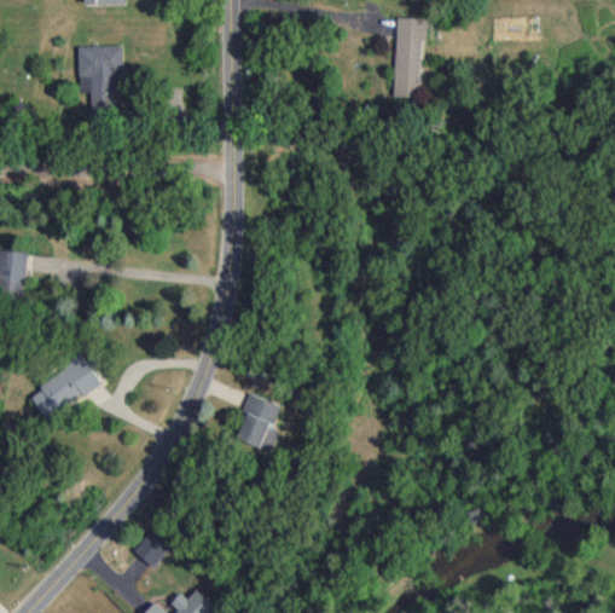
[(396,97),(422,97),(423,18),(398,18),(396,97)]
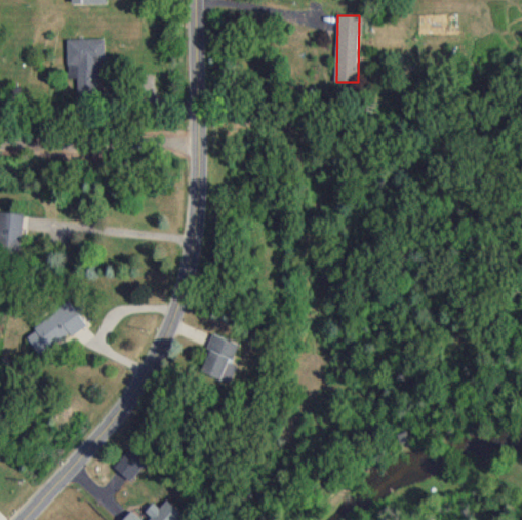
[(105,40),(68,40),(68,81),(77,81),(78,100),(99,100),(99,68),(105,68),(105,40)]
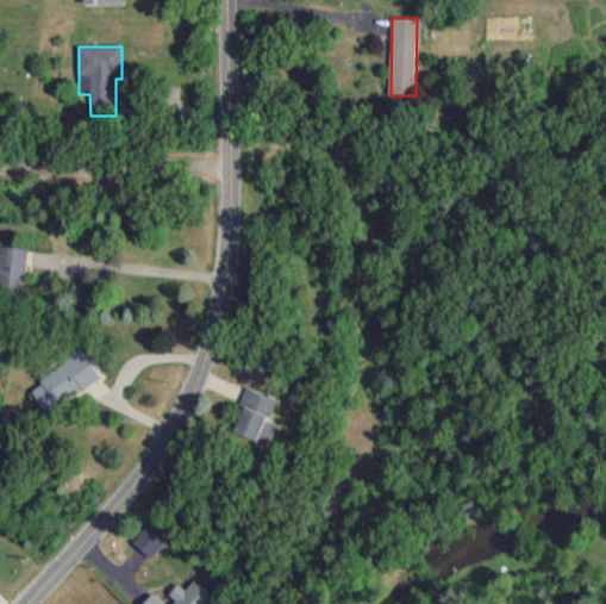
[(24,248),(0,248),(0,296),(24,296),(24,248)]
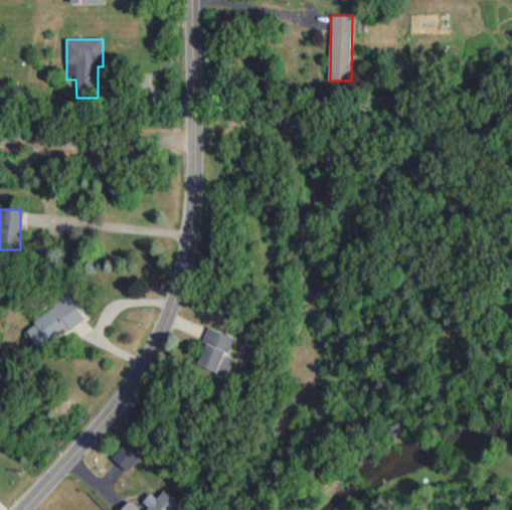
[(84,322),(70,298),(23,326),(37,351),(84,322)]
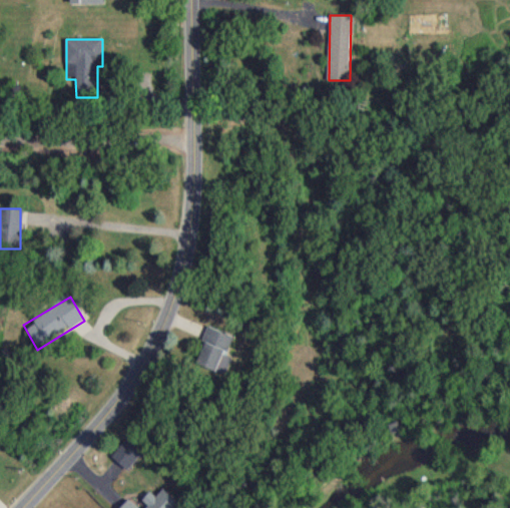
[(231,336),(205,328),(193,367),(223,376),(229,358),(225,357),(231,336)]
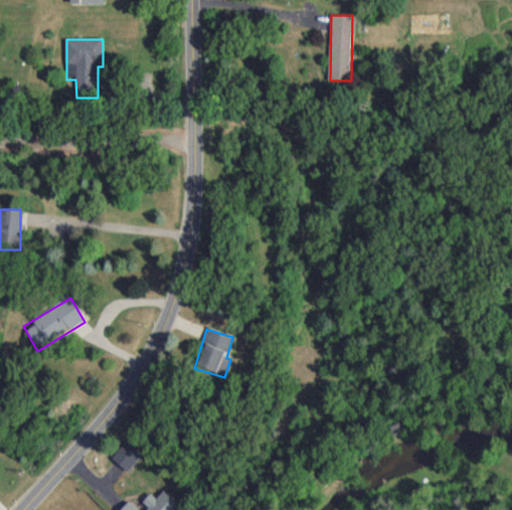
[(179,509),(182,506),(169,497),(159,509),(179,509)]
